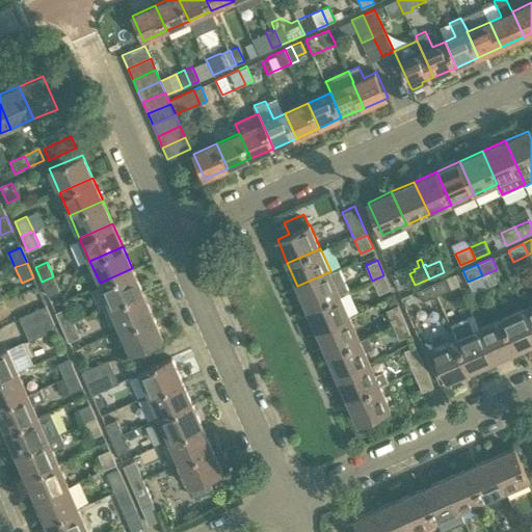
[(142,291),(132,268),(100,283),(109,306),(142,291)]
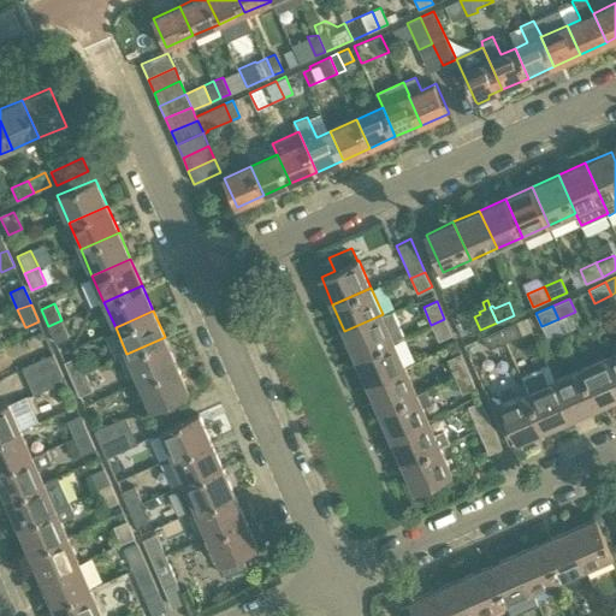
[(383,314),(344,331),(356,357),(395,341),(404,337),(392,311),(383,315),(383,314)]
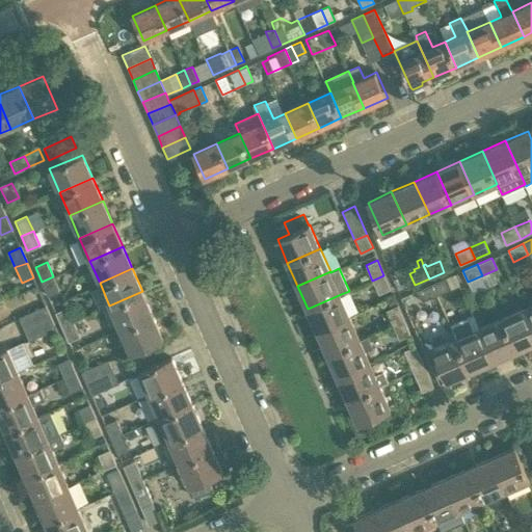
[(383,275),(372,281),(378,294),(390,289),(383,275)]
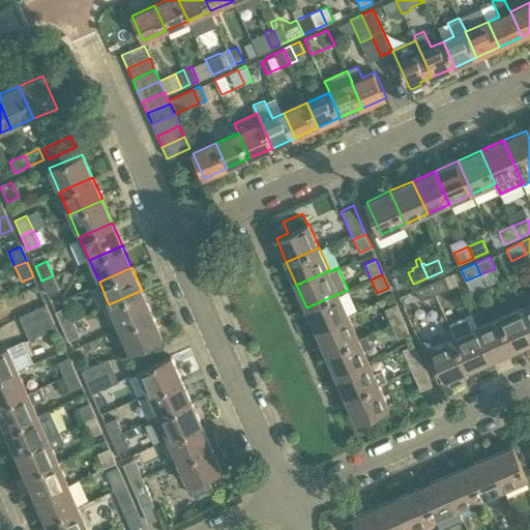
[(53,275),(41,281),(48,295),(59,290),(53,275)]
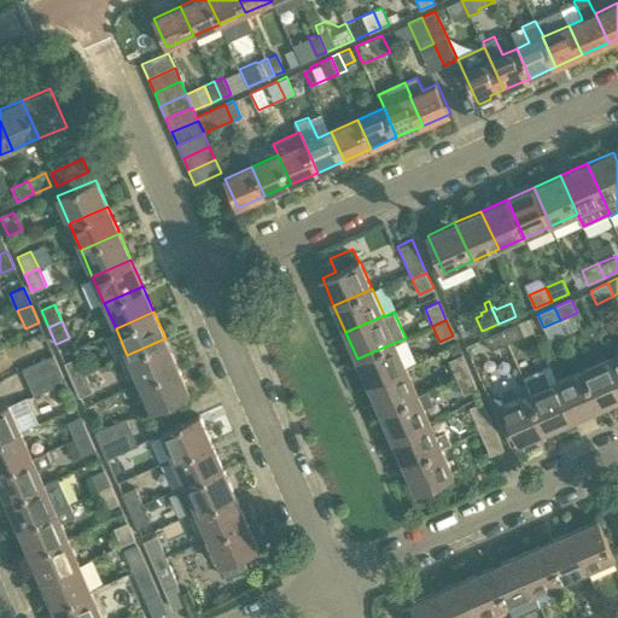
[(518,322),(501,330),(507,344),(525,337),(518,322)]
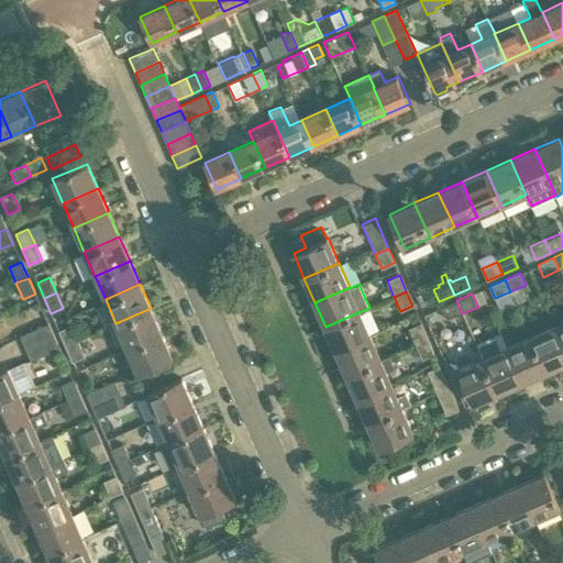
[(462,313),(456,300),(441,308),(446,320),(462,313)]
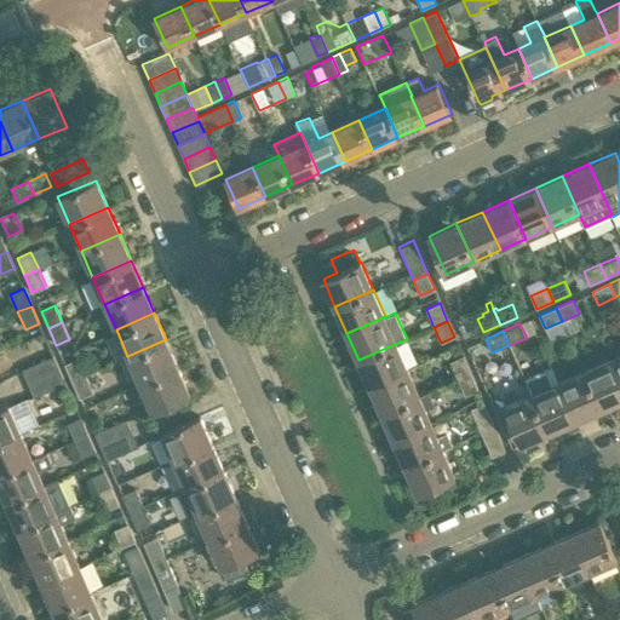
[(178,366),(166,339),(127,356),(139,383),(178,366)]
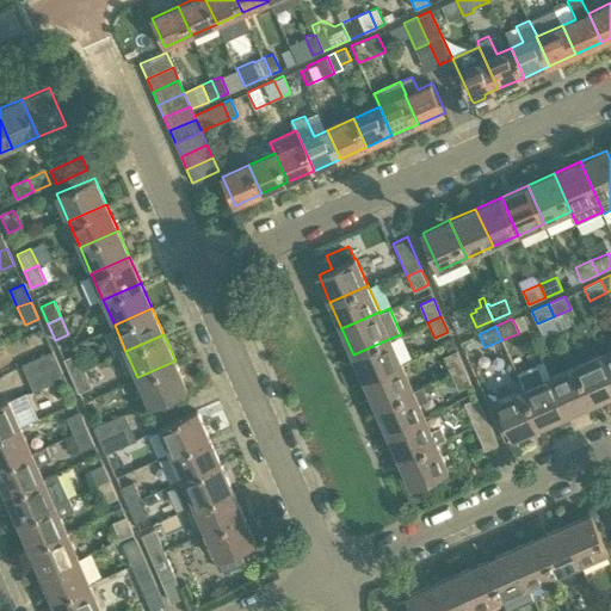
[(402,364),(392,338),(353,355),(364,381),(402,364)]
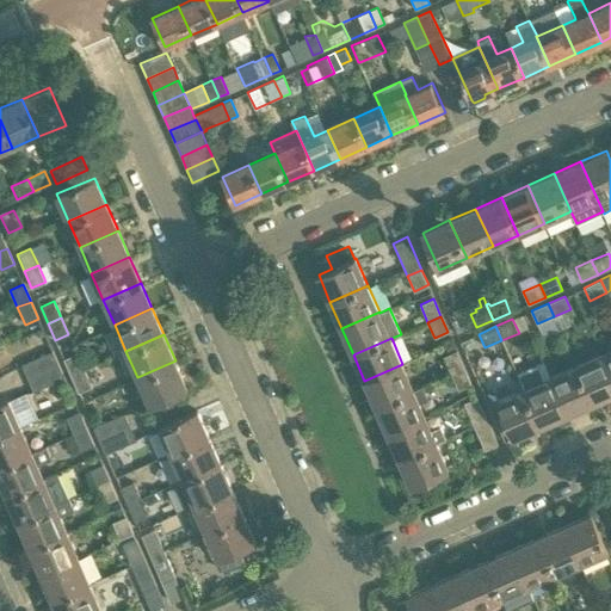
[(59,364),(53,351),(22,364),(28,377),(59,364)]
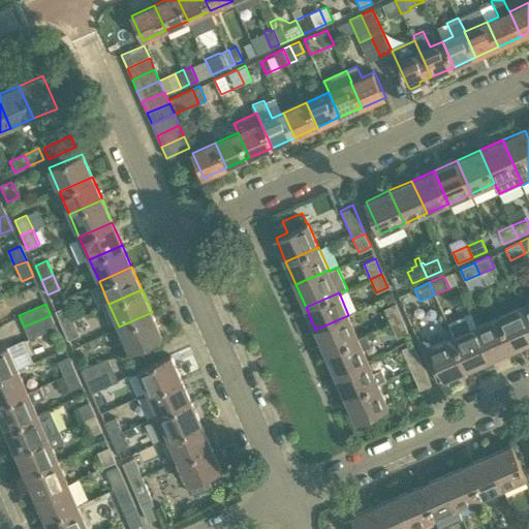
[(391,324),(402,319),(395,304),(383,309),(391,324)]
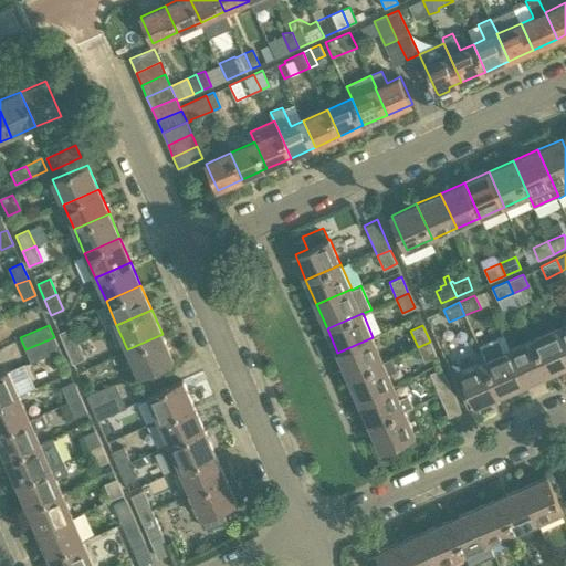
[(65,348),(77,343),(71,327),(59,333),(65,348)]
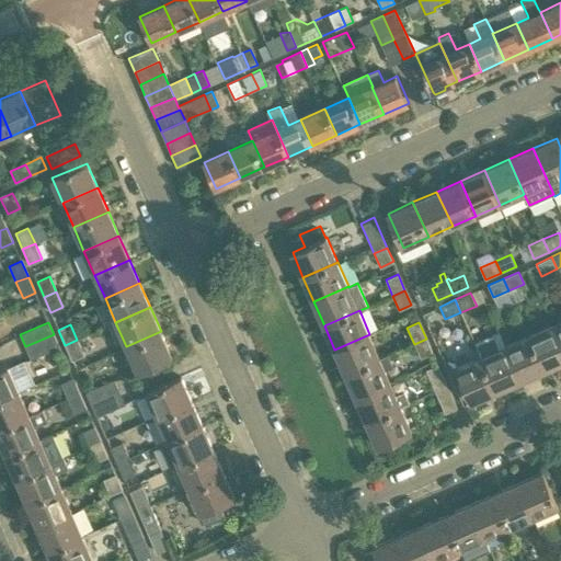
[(560,362),(560,341),(553,325),(529,335),(545,369),(560,362)]
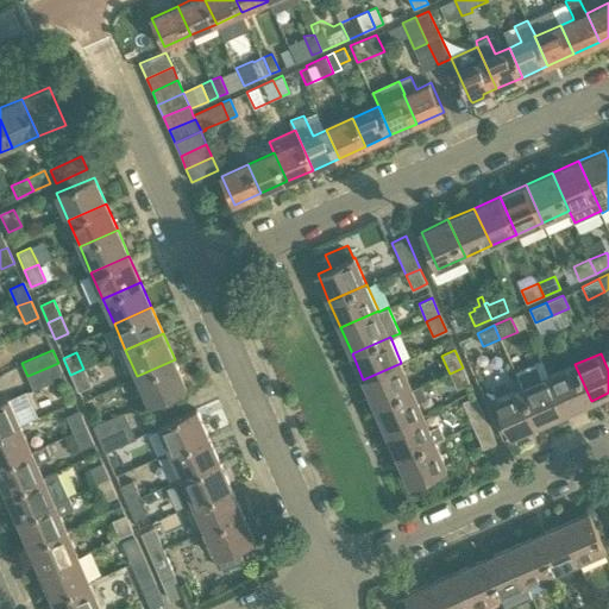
[(186,385),(175,359),(137,376),(149,403),(186,385)]
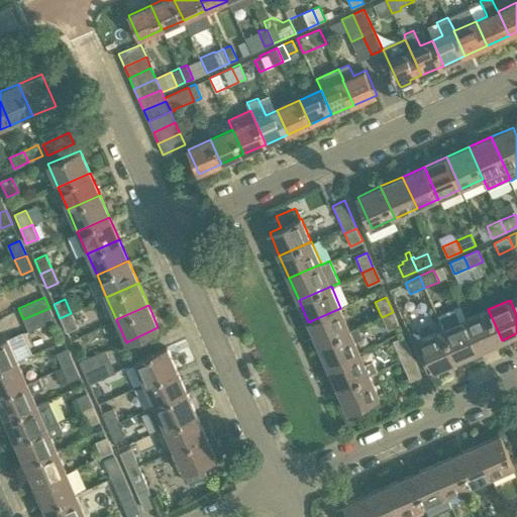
[(49,308),(23,319),(28,331),(55,320),(49,308)]
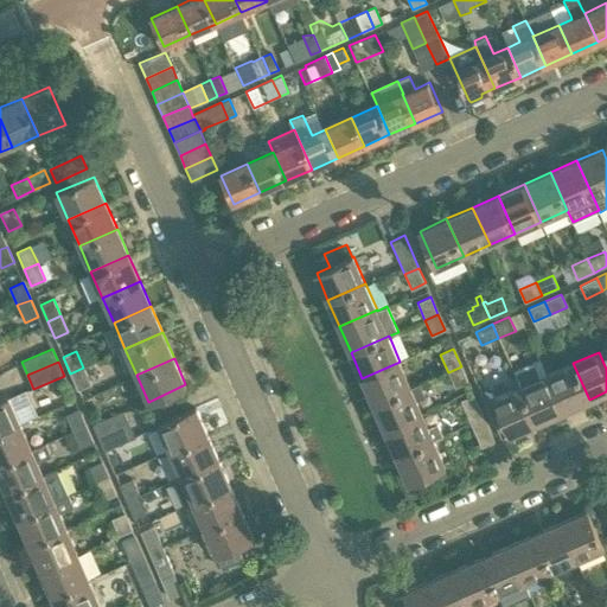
[(400,362),(362,378),(374,404),(411,388),(400,362)]
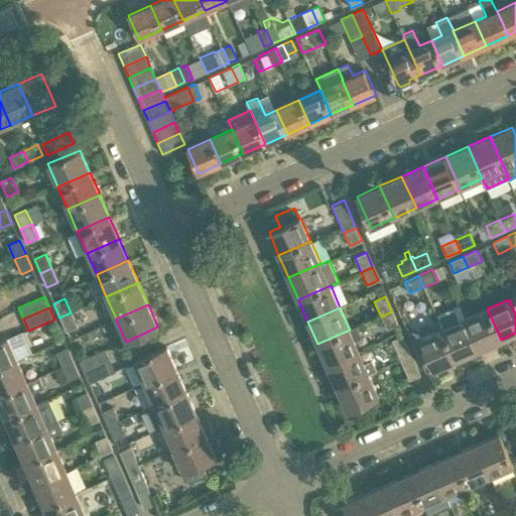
[(501,340),(487,308),(465,318),(479,350),(501,340)]
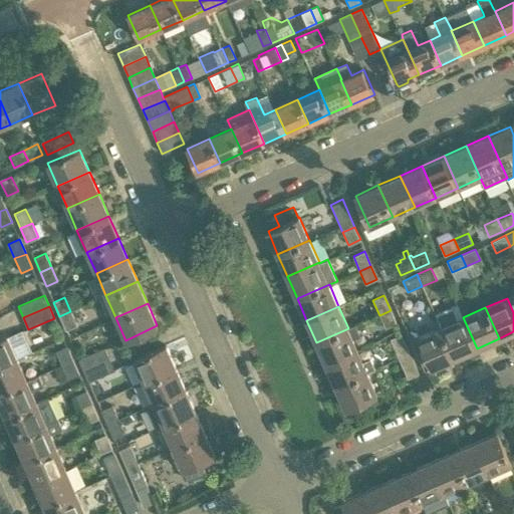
[(397,323),(391,310),(379,315),(386,328),(397,323)]
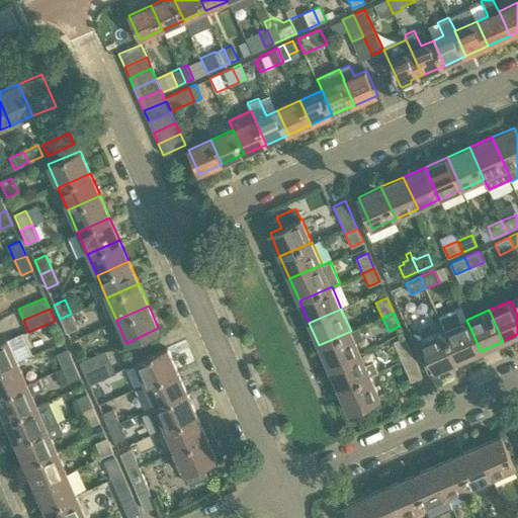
[(78,328),(71,314),(60,319),(66,333),(78,328)]
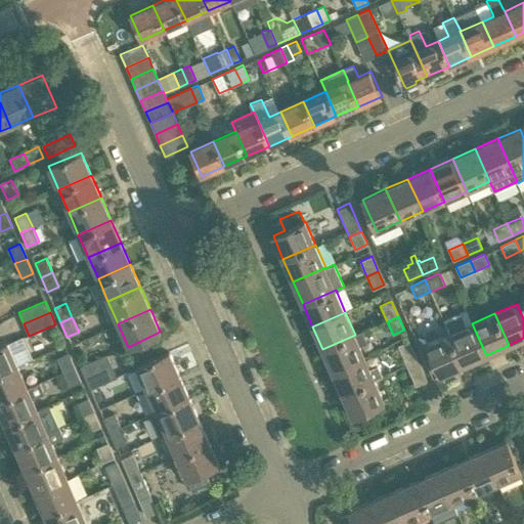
[(472,323),(450,334),(464,365),(486,355),(472,323)]
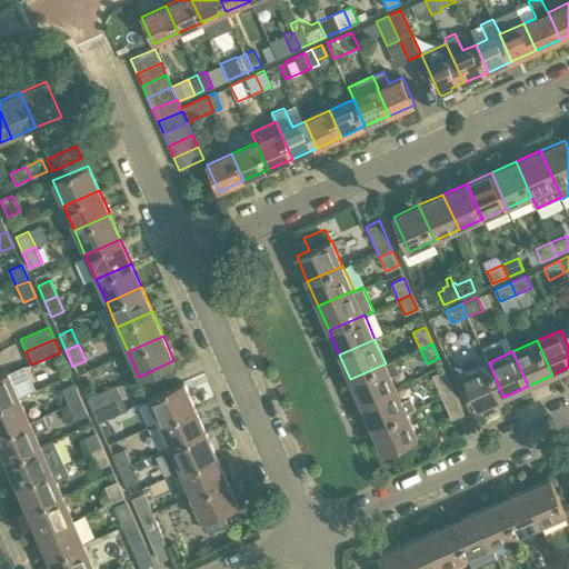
[(386,363),(350,379),(361,403),(396,388),(390,376),(398,372),(392,361),(386,365),(386,363)]
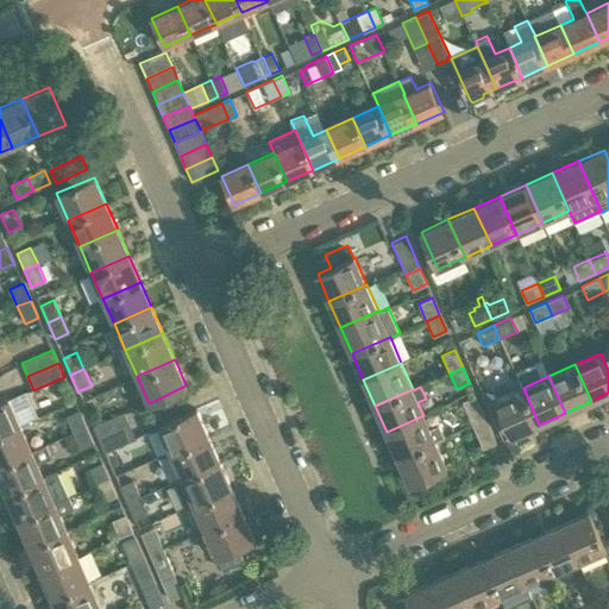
[(539,425),(523,388),(496,400),(513,437),(539,425)]
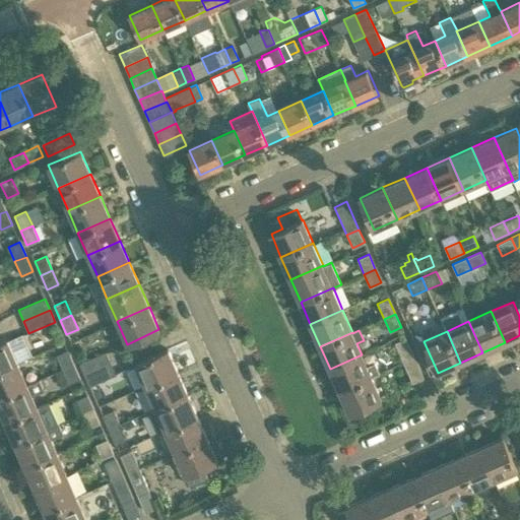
[(400,359),(413,352),(407,338),(394,344),(400,359)]
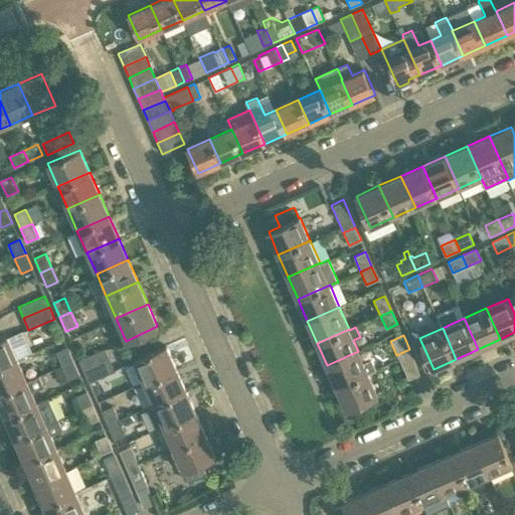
[(0,366),(16,359),(7,337),(0,339),(0,366)]
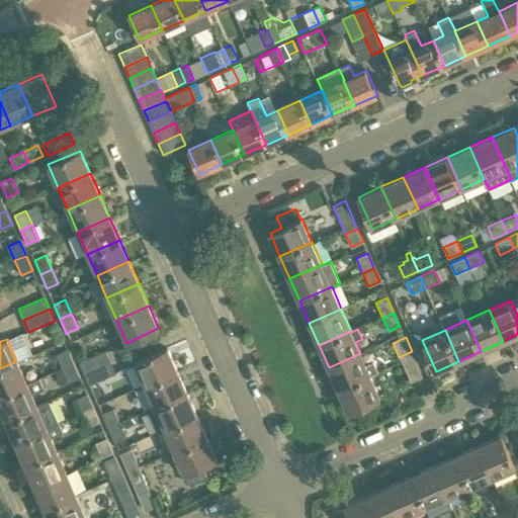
[(62,368),(74,363),(67,349),(56,354),(62,368)]
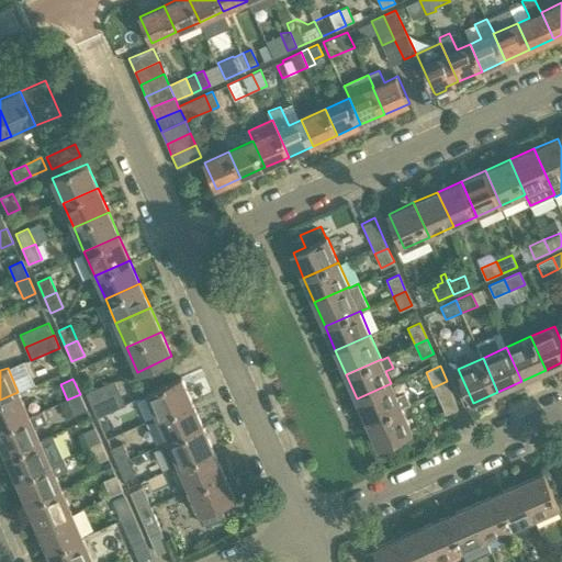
[(158,418),(192,403),(181,379),(147,394),(158,418)]
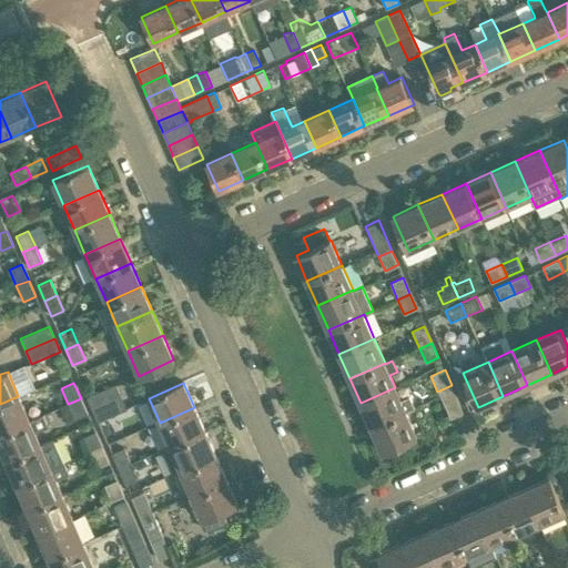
[(121,397),(117,385),(115,384),(87,397),(92,409),(121,397)]
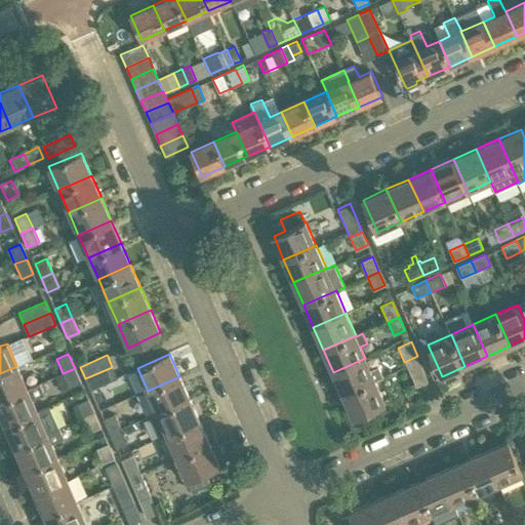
[(430,385),(417,356),(404,362),(417,390),(430,385)]
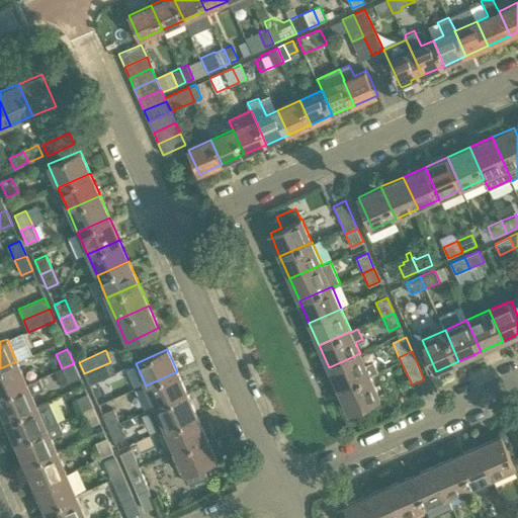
[(365,365),(360,353),(329,367),(338,390),(370,375),(378,371),(374,361),(365,365)]
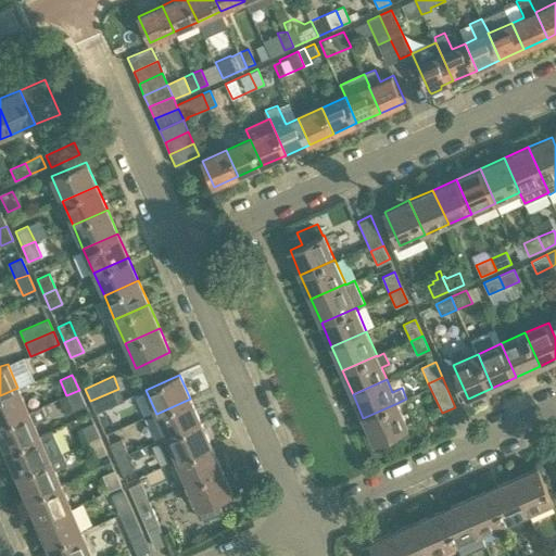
[(0,424),(28,412),(17,388),(0,395),(0,424)]
